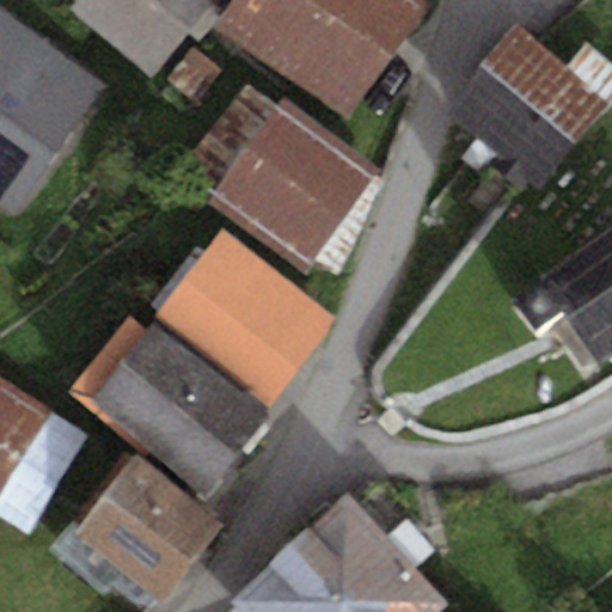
[(215,0),(77,0),(68,11),(152,78),(215,0)]
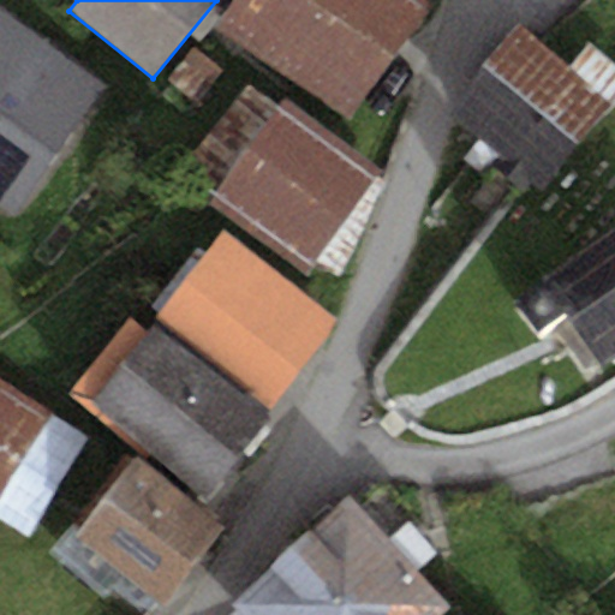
[(429,11),(411,0),(242,0),(219,36),(354,125),(429,11)]
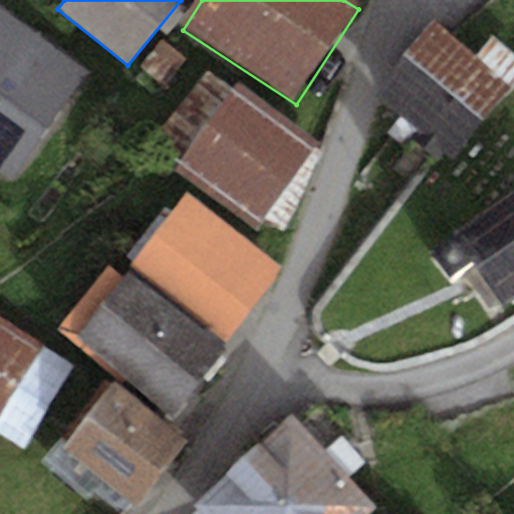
[(89,73),(0,7),(0,170),(11,179),(89,73)]
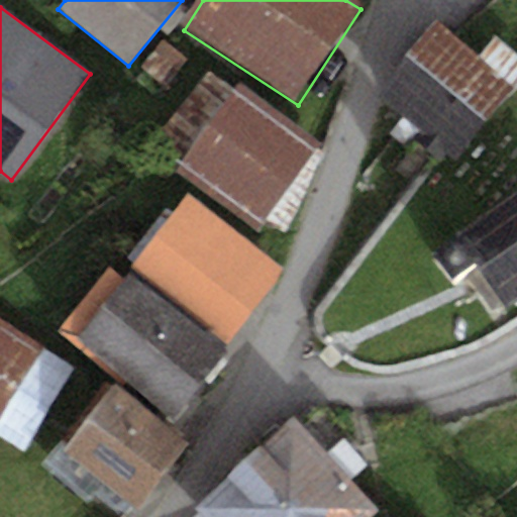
[(436,21),(376,97),(441,148),(455,160),(516,82),(516,56),(494,37),(480,55),(436,21)]
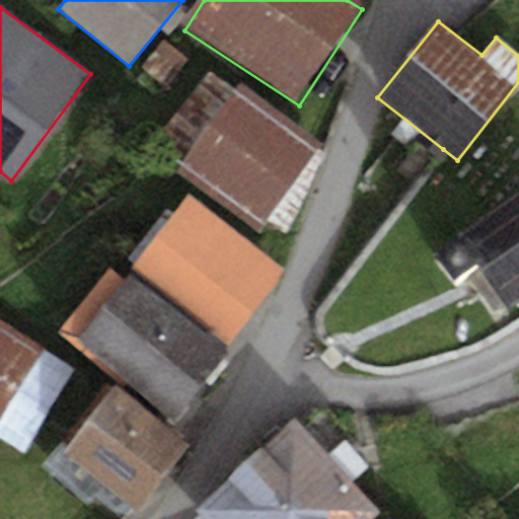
[(187,61),(163,42),(140,69),(164,88),(187,61)]
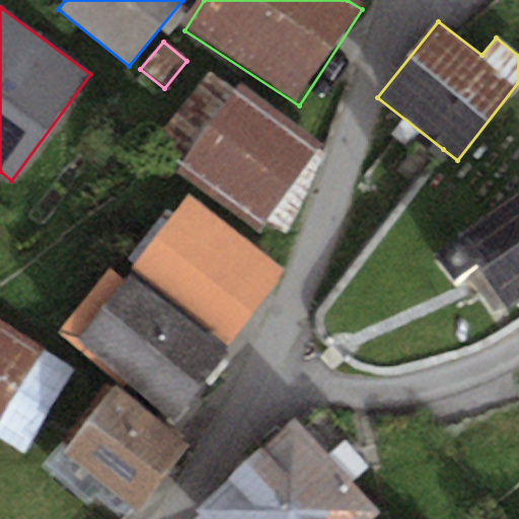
[(323,146),(238,85),(234,90),(209,70),(150,151),(257,230),(268,221),(285,233),(325,154),(320,150),(323,146)]
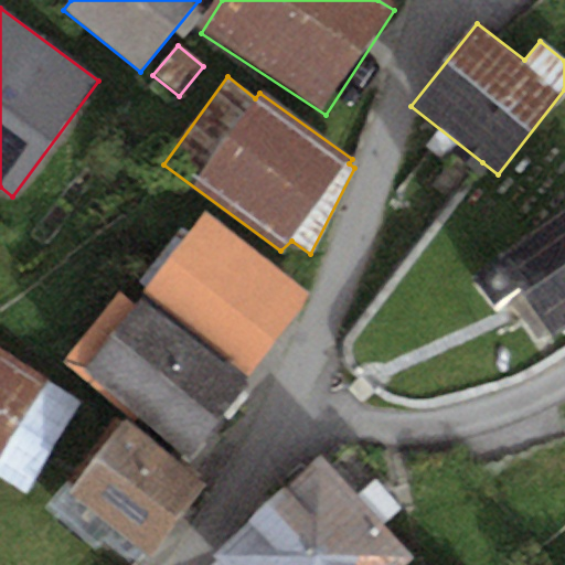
[(564,208),(497,257),(500,263),(523,295),(554,337),(564,328),(564,208)]
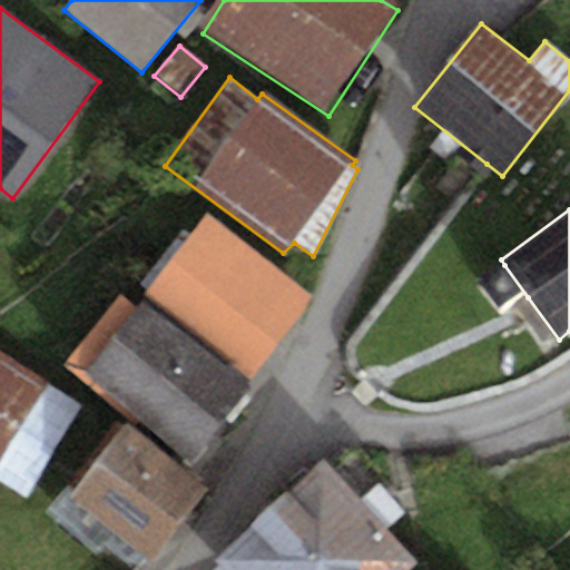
[(312,297),(207,216),(144,295),(253,377),(312,297)]
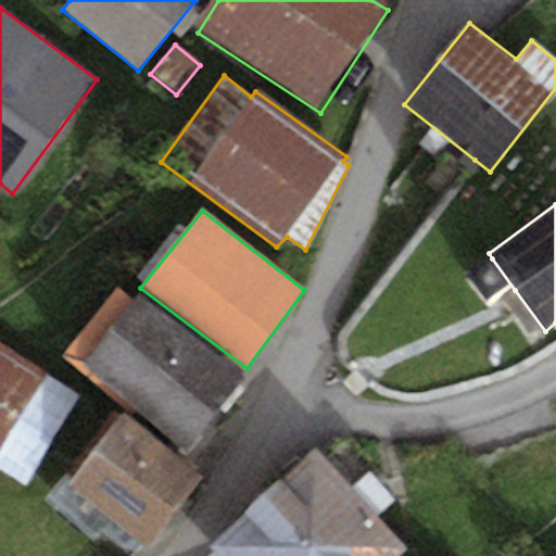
[(515,290),(492,258),(464,279),(485,310),(515,290)]
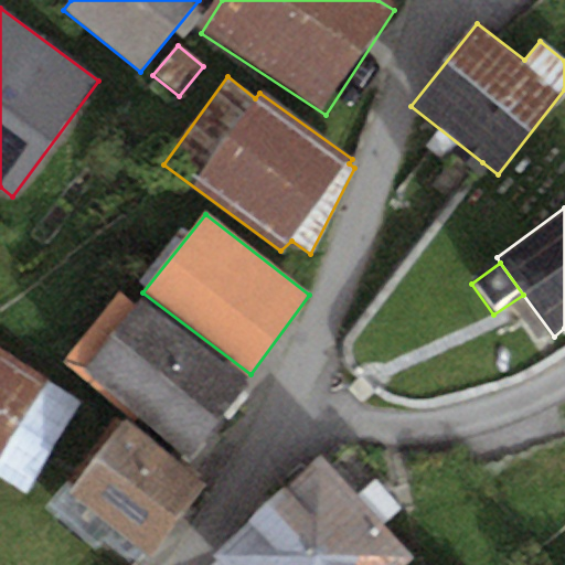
[(251,374),(142,292),(83,371),(191,452),(251,374)]
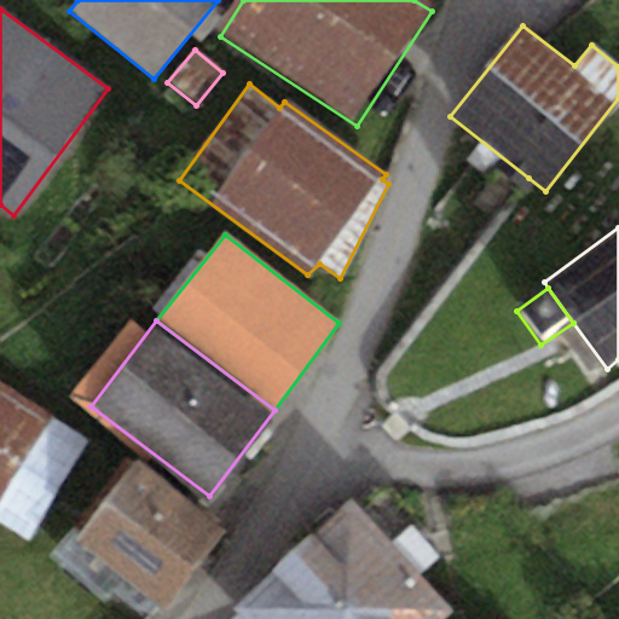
[(91,444),(0,385),(0,522),(28,541),(91,444)]
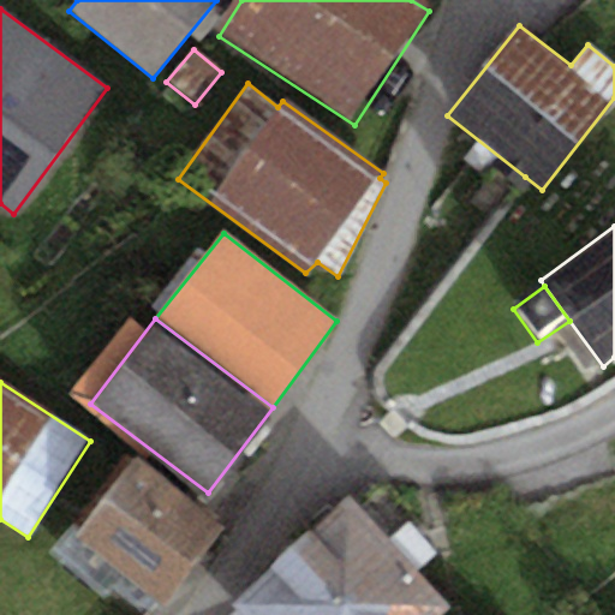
[(225,530),(135,459),(75,536),(165,607),(225,530)]
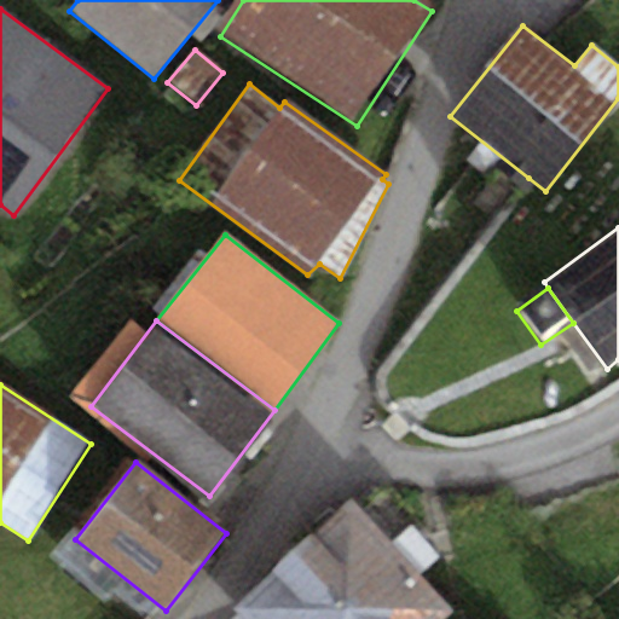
[(351,498),(235,607),(241,614),(235,618),(445,618),(452,613),(418,576),(440,559),(382,490),(358,507),(351,498)]
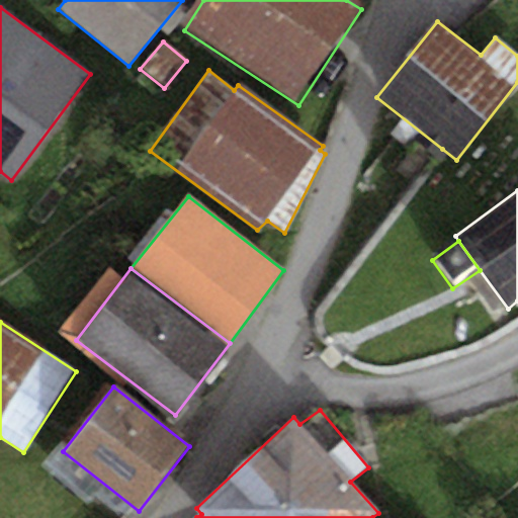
All buildings are outlined.
